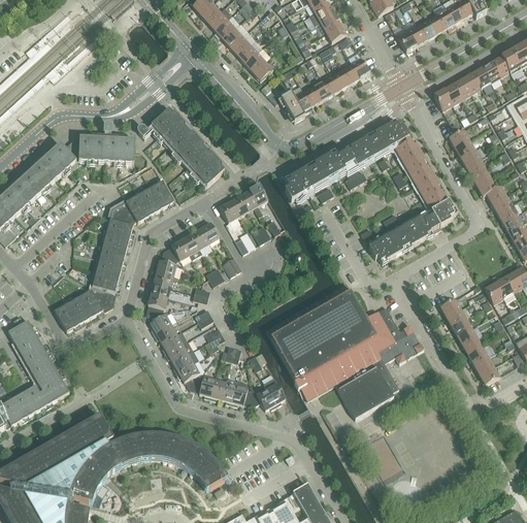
[(196,0),(192,4),(199,13),(212,1),(211,0),(196,0)]
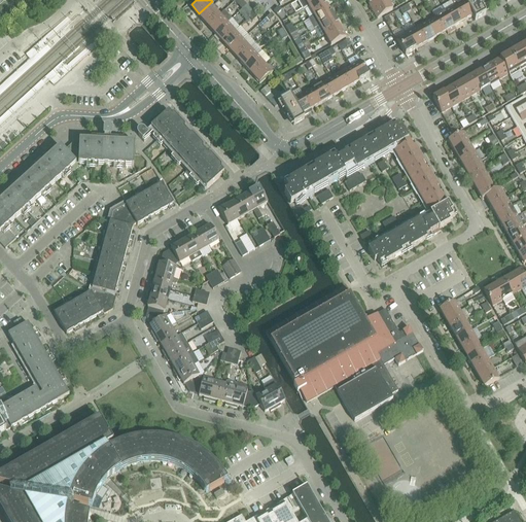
[(248,13),(253,8),(246,0),(238,7),(245,16),(248,13)]
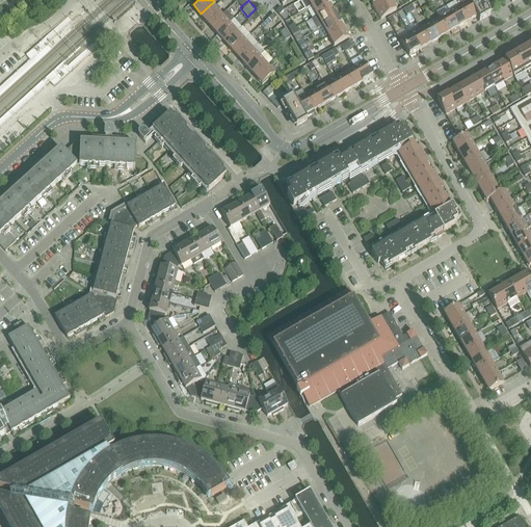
[(314,0),(311,2),(316,11),(332,3),(329,0),(314,0)]
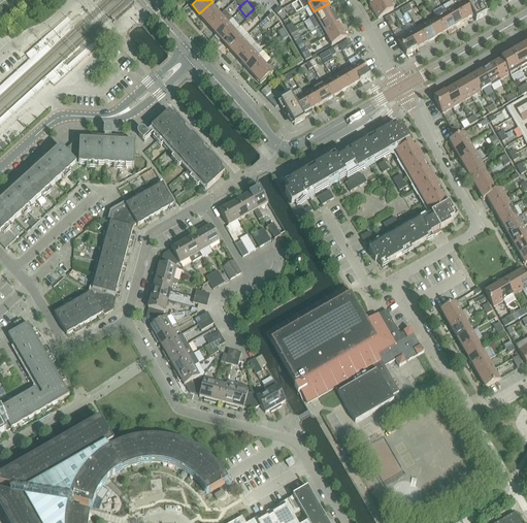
[(377,14),(392,5),(390,0),(379,0),(371,4),(377,14)]
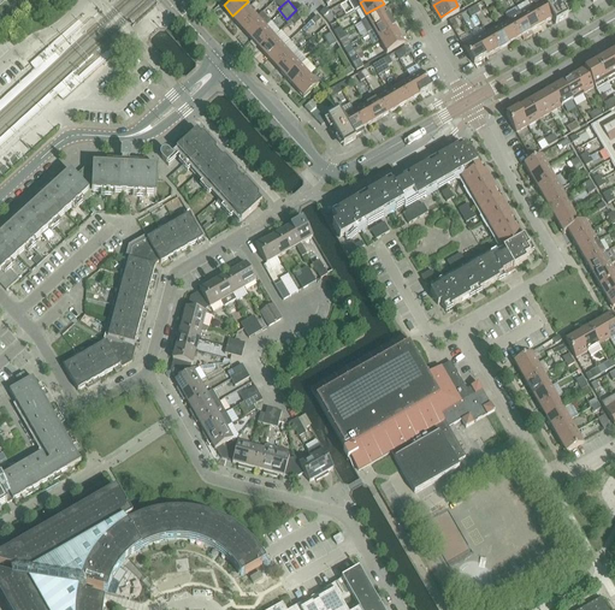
[(540,19),(530,0),(519,0),(515,3),(530,27),(540,19)]
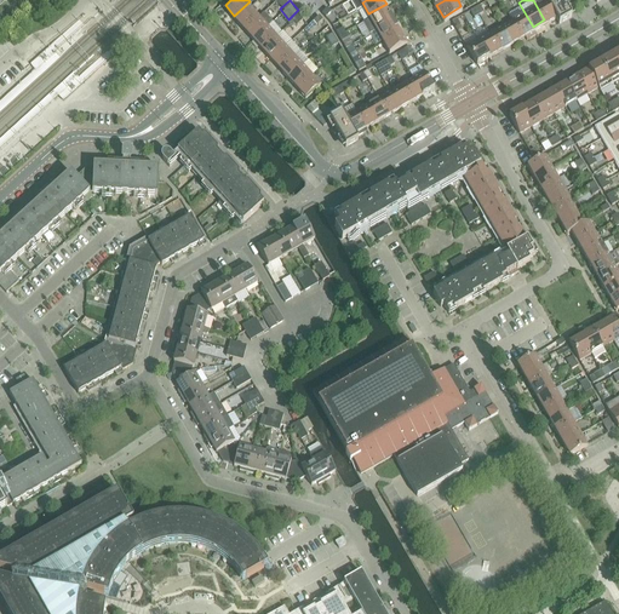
[(533,0),(544,19),(555,13),(556,13),(550,4),(548,0),(533,0)]
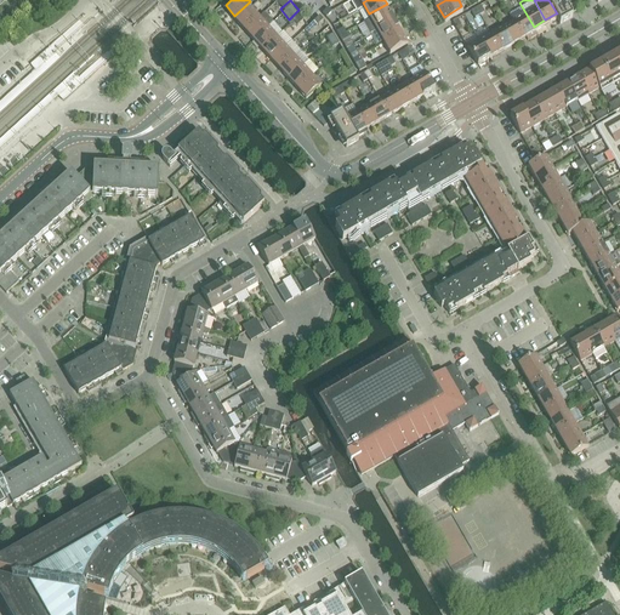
[(556,13),(558,18),(572,12),(564,0),(549,0),(551,4),(557,13),(556,13)]
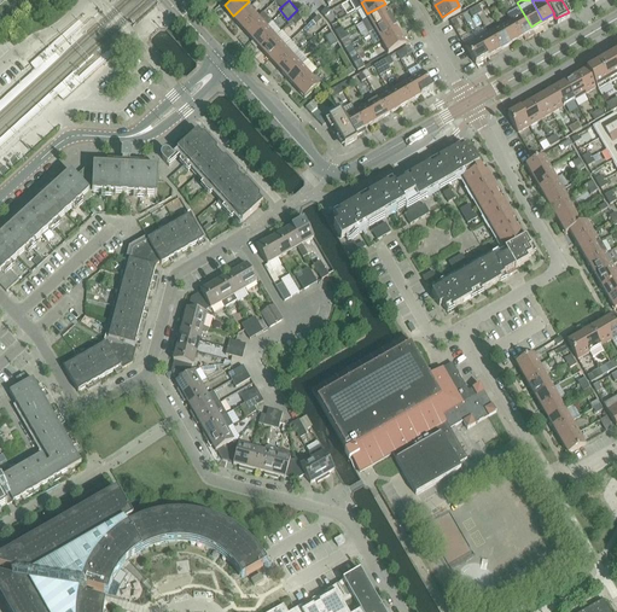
[(233,16),(242,25),(257,11),(249,1),(233,16)]
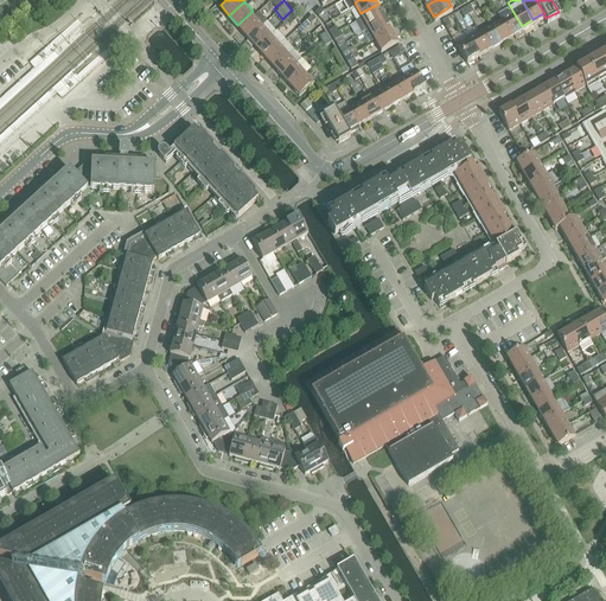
[(497,10),(501,14),(511,32),(512,31),(515,34),(523,30),(522,26),(508,2),(505,4),(504,5),(503,5),(499,7),(498,8),(497,10)]
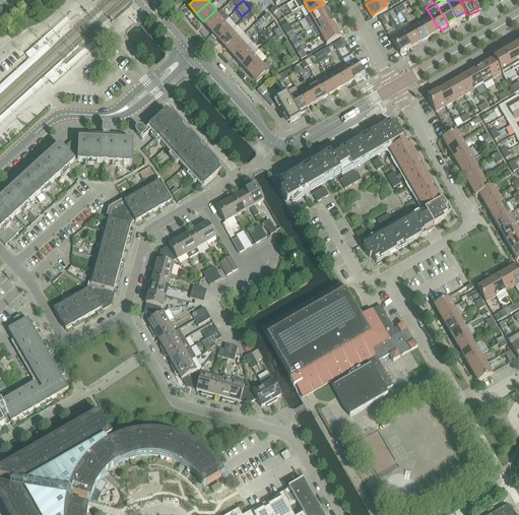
[(309,11),(314,21),(329,12),(324,3),(309,11)]
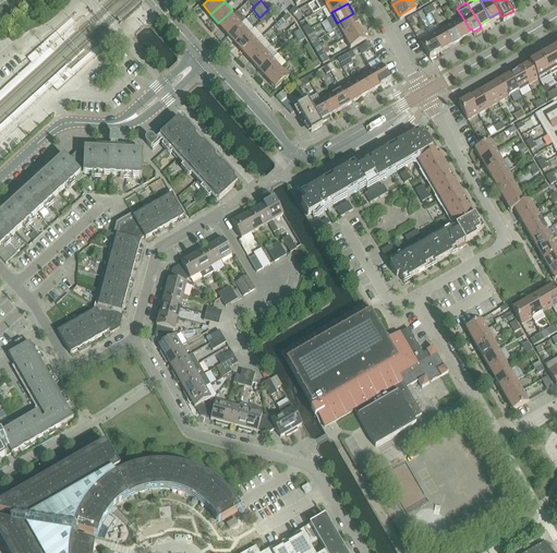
[(227,32),(240,19),(244,15),(237,7),(232,10),(218,23),(227,32)]
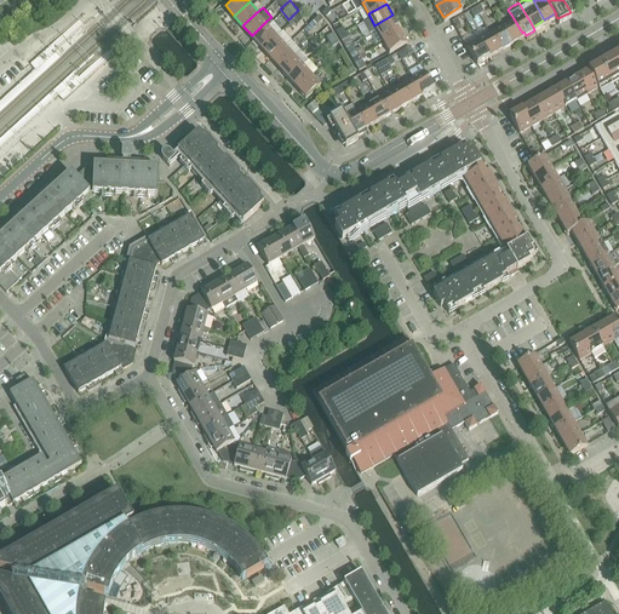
[(374,26),(382,36),(400,26),(393,15),(374,26)]
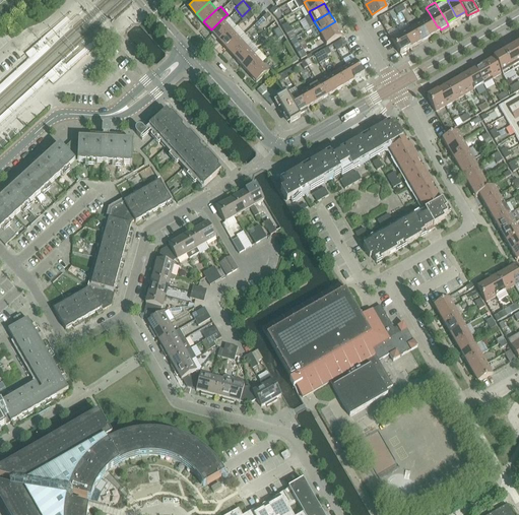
[(428,34),(438,27),(429,12),(419,18),(428,34)]
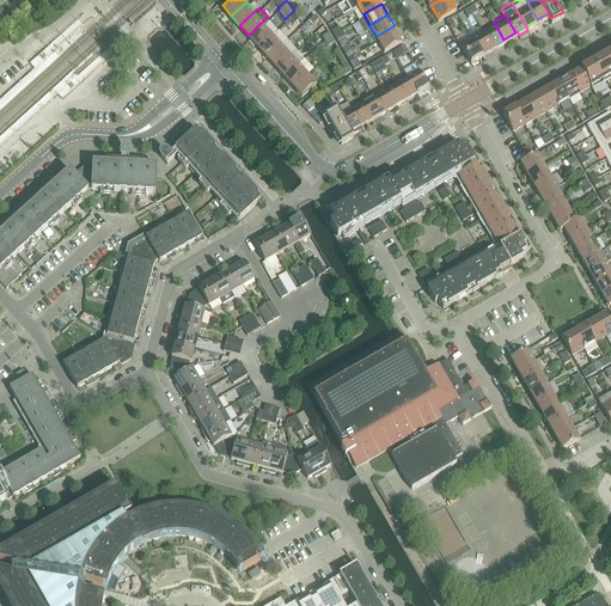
[(249,35),(257,44),(273,30),(263,20),(249,35)]
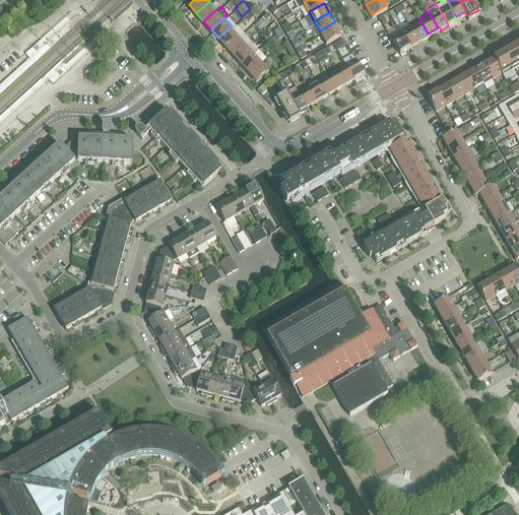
[(419,18),(409,23),(418,39),(428,34),(419,18)]
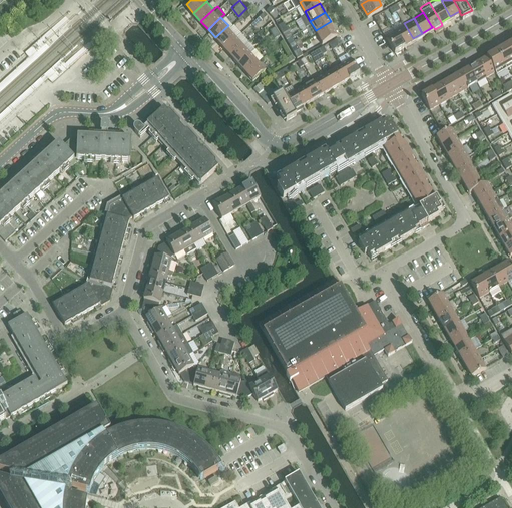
[(331,21),(316,30),(321,40),(336,31),(331,21)]
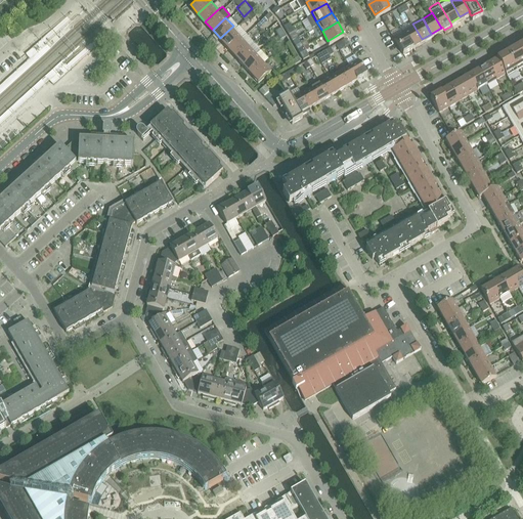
[(412,24),(403,29),(412,44),(422,39),(412,24)]
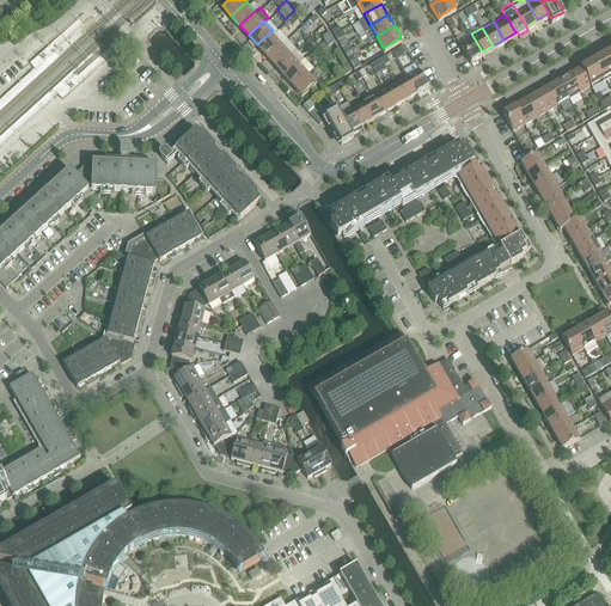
[(257,44),(266,54),(281,40),(273,30),(257,44)]
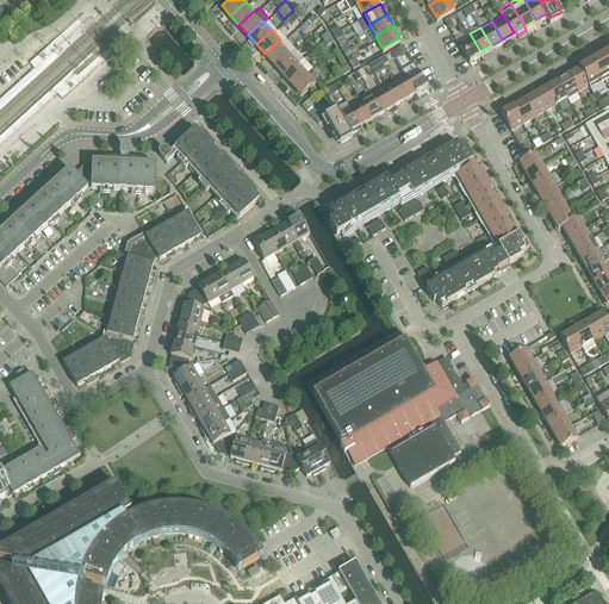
[(470,33),(458,41),(468,58),(480,51),(470,33)]
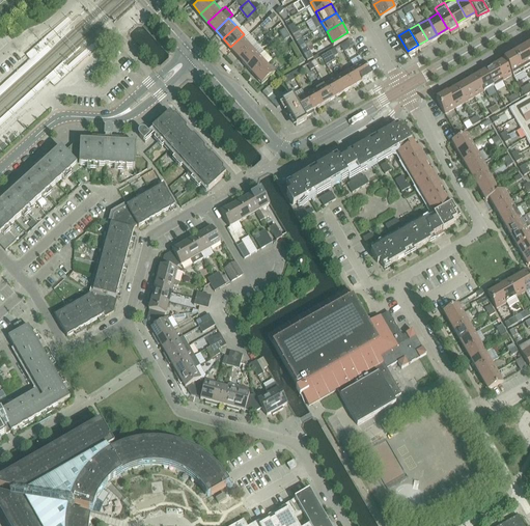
[(503,55),(512,71),(511,71),(513,74),(529,63),(529,33),(524,37),(527,42),(518,47),(515,42),(508,46),(510,51),(503,55)]
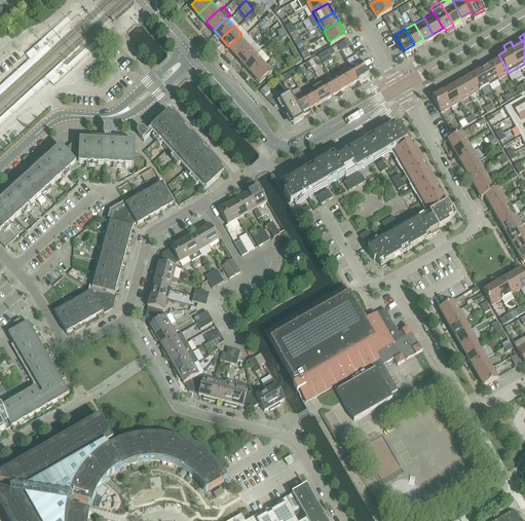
[(249,42),(241,34),(228,46),(235,54),(249,42)]
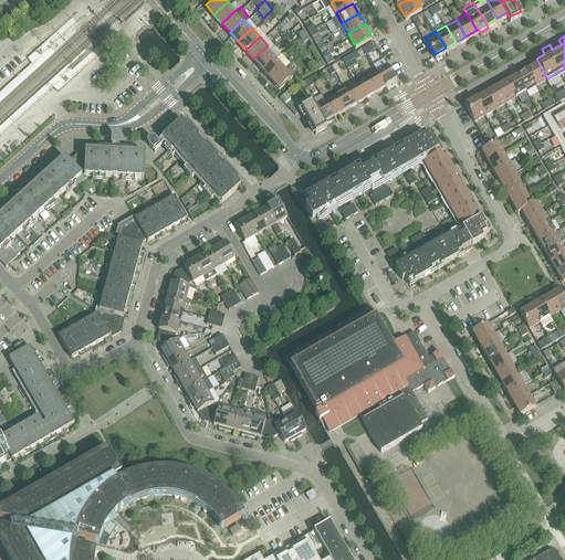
[(268,45),(253,59),(262,67),(275,54),(268,45)]
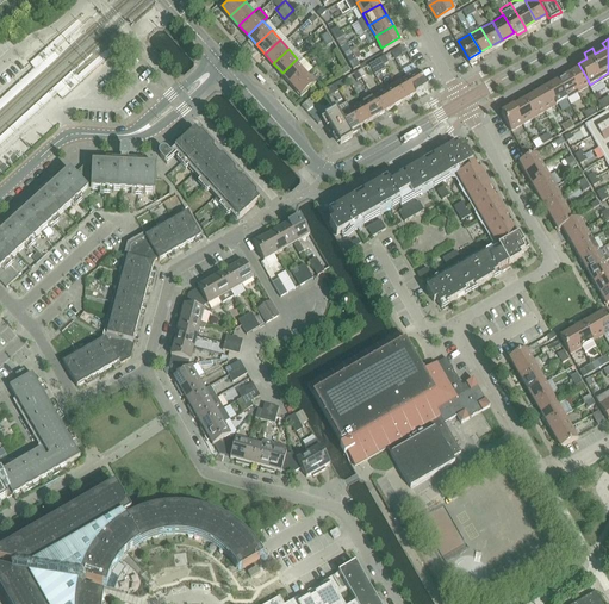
[(291,82),(306,68),(311,63),(303,54),(297,58),(283,73),(291,82)]
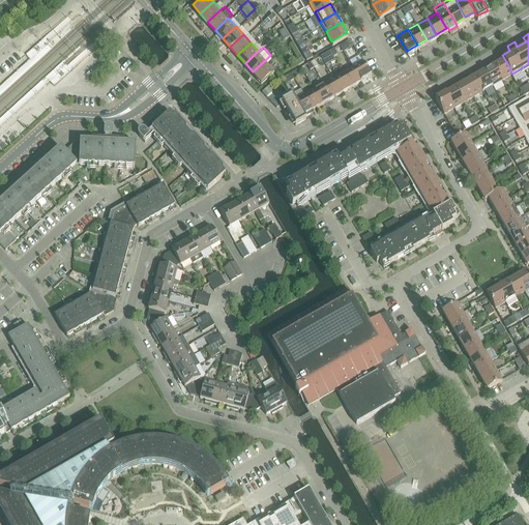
[(501,76),(510,70),(511,70),(502,55),(493,60),(501,76)]
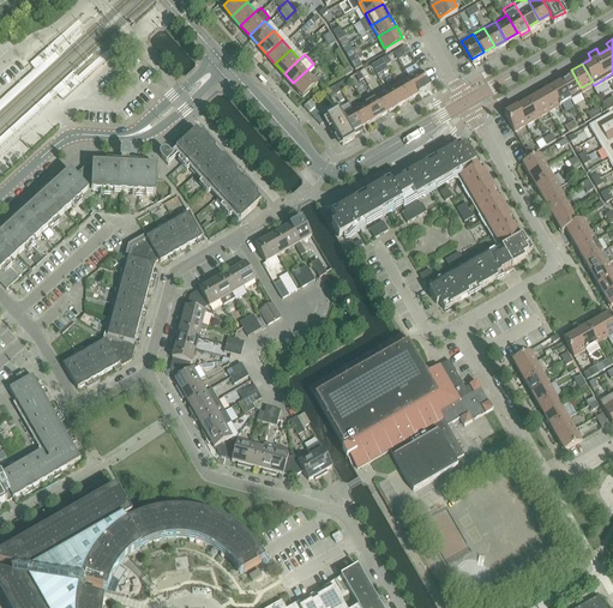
[(419,65),(407,72),(418,90),(430,83),(419,65)]
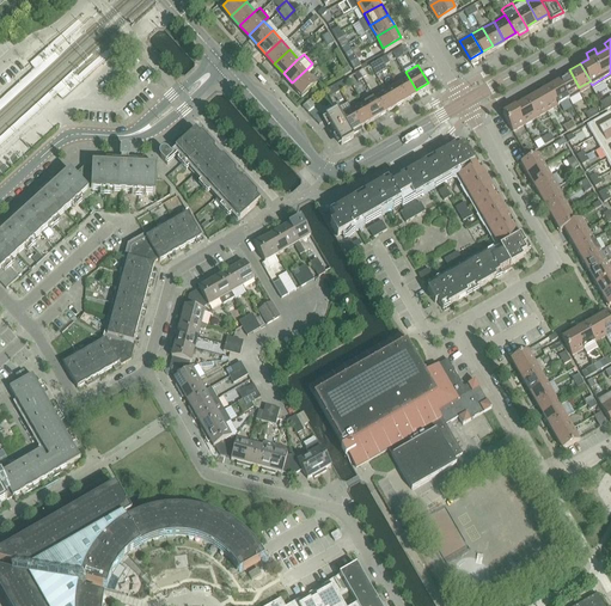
[(307,68),(292,83),(300,92),(316,78),(307,68)]
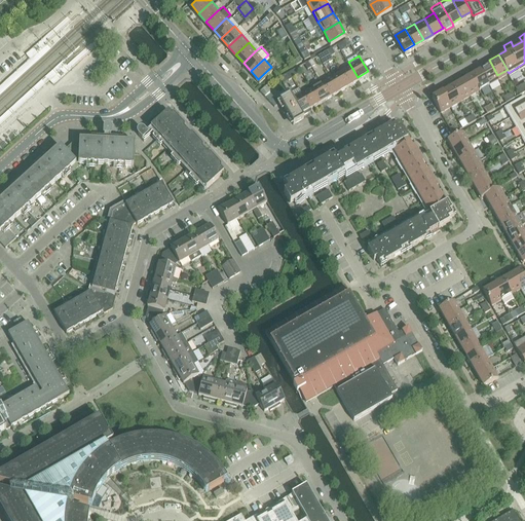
[(497,75),(489,60),(479,66),(488,81),(497,75)]
